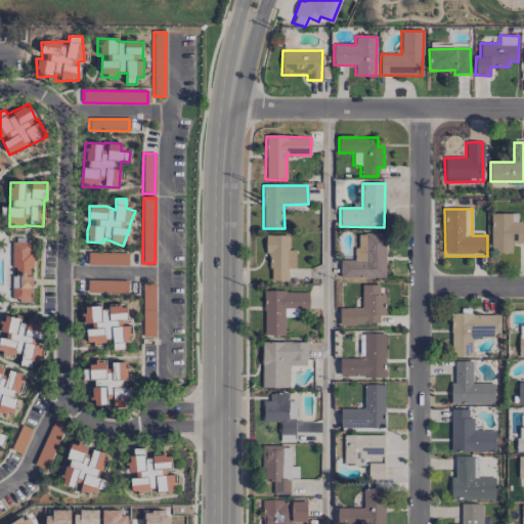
[(491,213),(519,214),(519,222),(523,222),(523,244),(512,244),(511,254),(490,253),(491,213)]
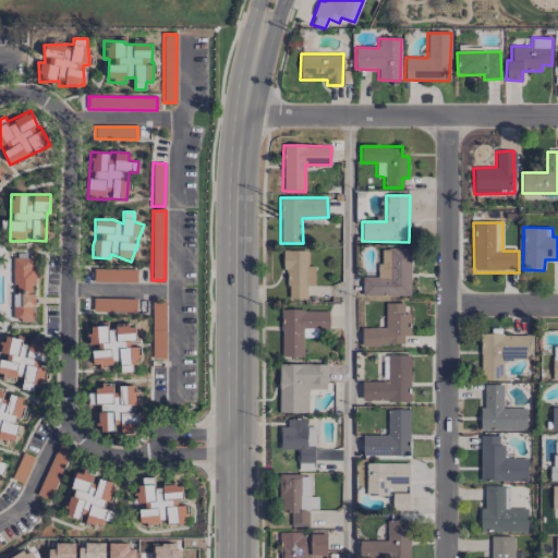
[(362,277),(362,295),(409,296),(411,249),(379,249),(379,278),(362,277)]
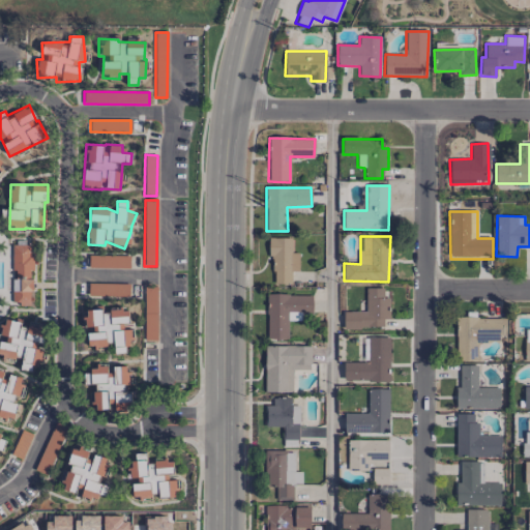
[(271,237),(270,284),(291,284),(291,271),(298,271),(298,253),(291,253),(291,237),(271,237)]
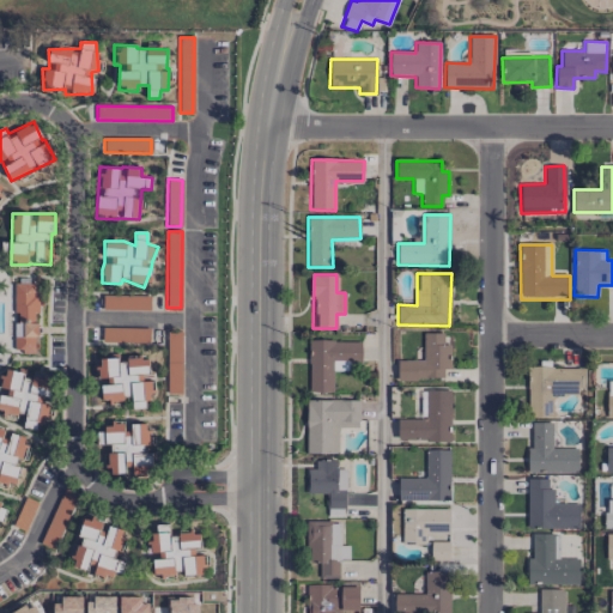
[(13,353),(36,354),(38,284),(16,284),(13,353)]
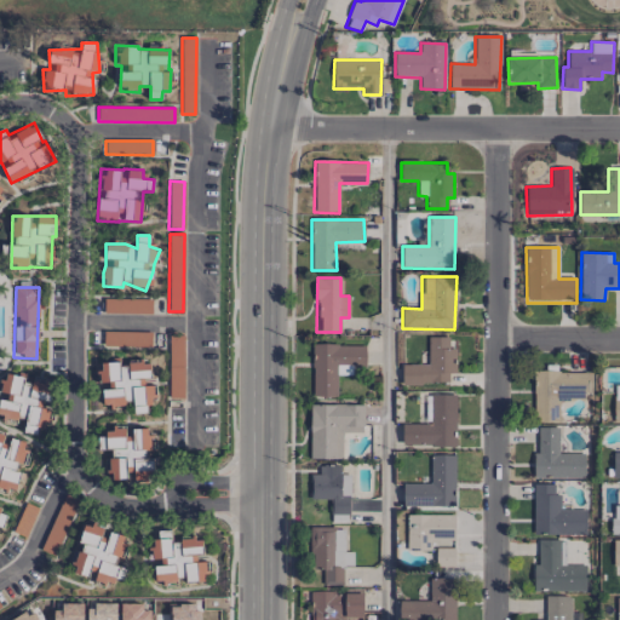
[(151,299),(103,298),(103,314),(150,315),(151,299)]
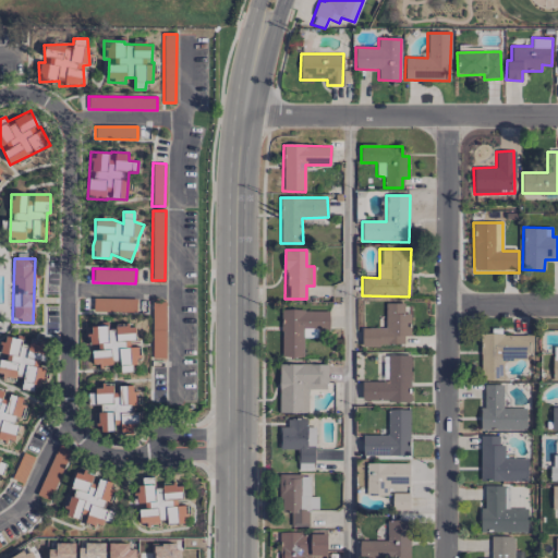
[(166,303),(152,303),(152,359),(165,359),(166,303)]
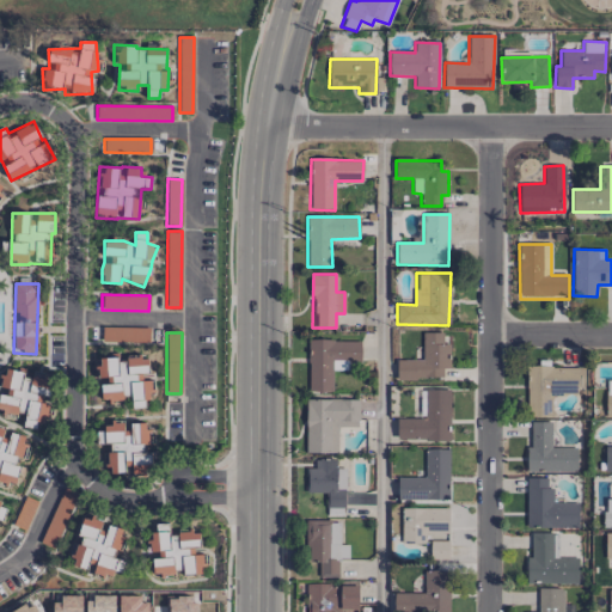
[(442,379),(442,368),(450,368),(450,343),(442,343),(442,332),(422,332),(422,360),(397,360),(396,379),(442,379)]
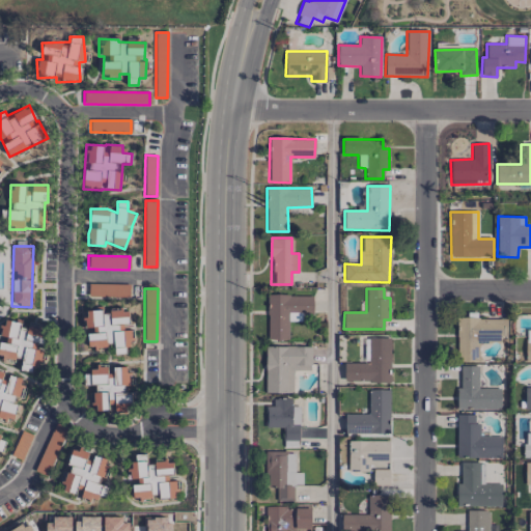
[(268,339),(287,339),(287,320),(301,320),(301,313),(312,313),(313,295),(268,295),(268,339)]
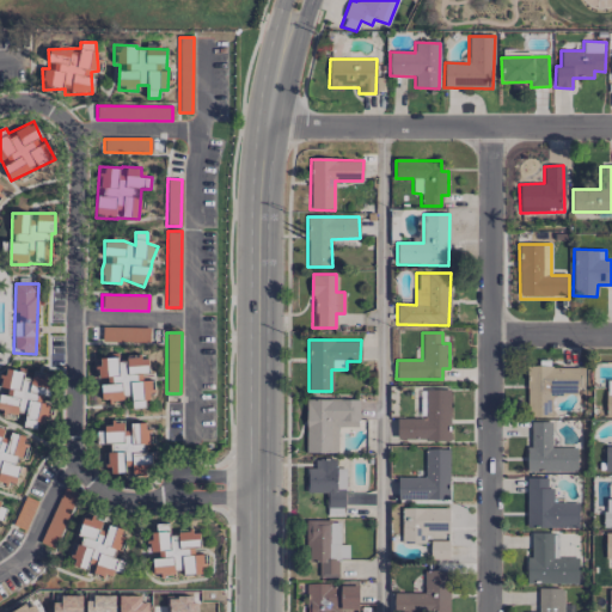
[(99,401),(133,398),(133,409),(150,408),(147,378),(148,378),(147,357),(97,360),(99,401)]
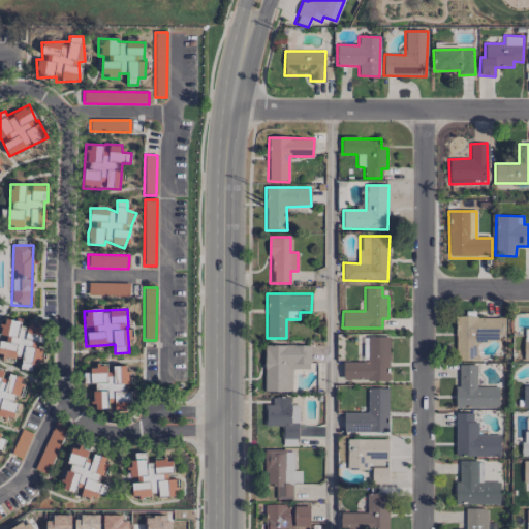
[(504,316),(455,317),(456,360),(477,360),(476,340),(504,339),(504,316)]
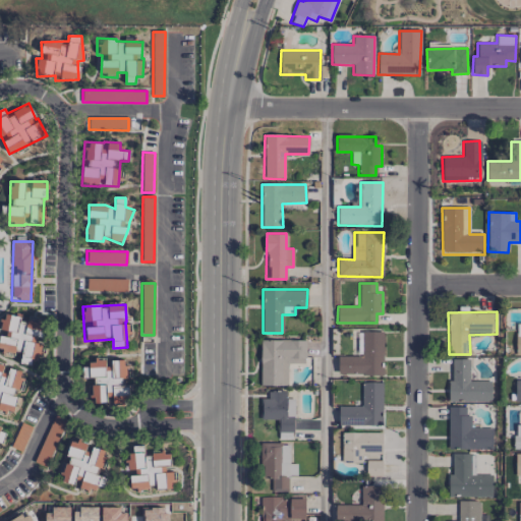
[(44,323),(20,320),(20,316),(2,314),(0,329),(0,352),(21,355),(19,363),(35,365),(39,341),(41,341),(44,323)]
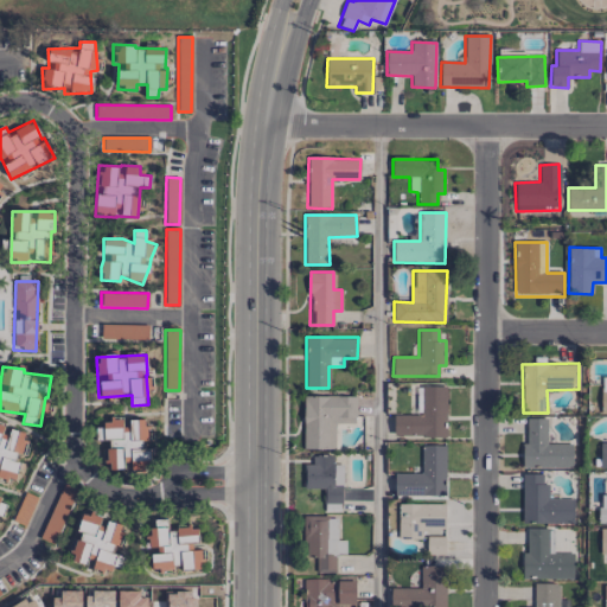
[(446,387),(421,385),(421,415),(394,415),(393,436),(446,438),(446,387)]
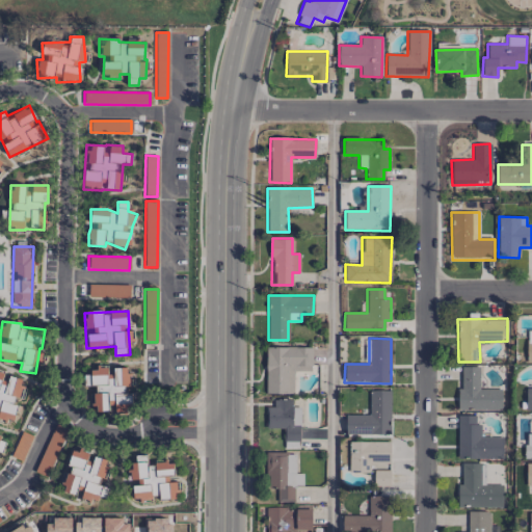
[(265,394),(293,394),(293,371),(312,371),(312,347),(266,347),(265,394)]
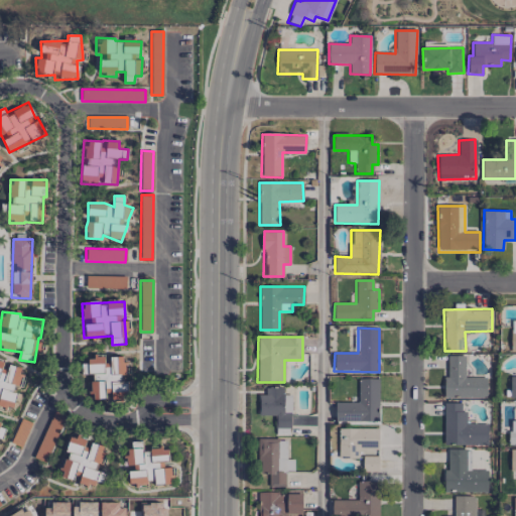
[(88,358),(89,374),(91,374),(93,400),(109,398),(109,400),(127,399),(124,356),(107,357),(107,356),(88,358)]
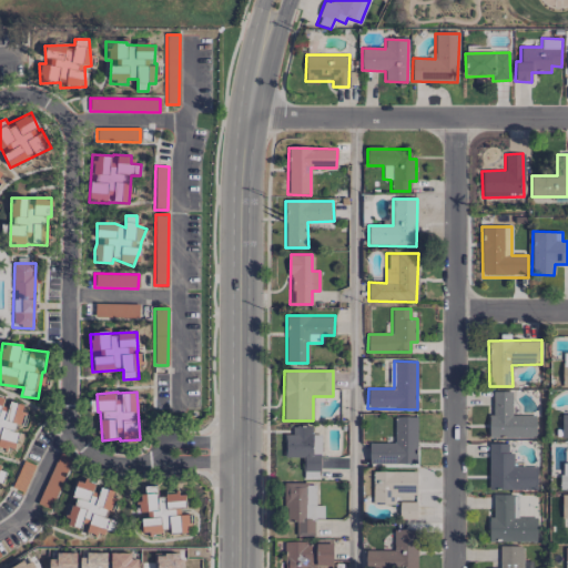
[(511,392),(490,392),(490,437),(536,437),(535,415),(511,415),(511,392)]
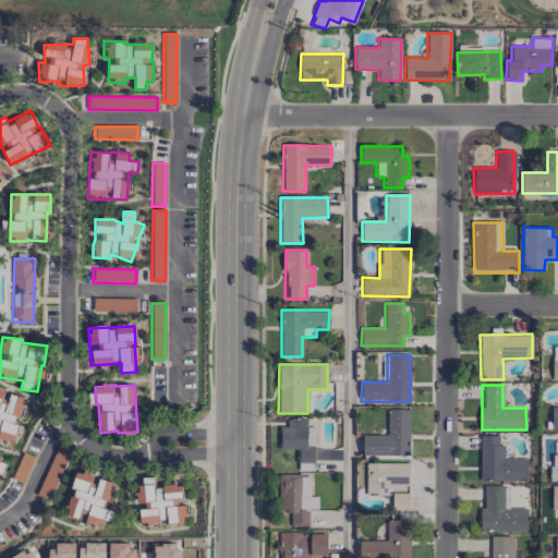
[(0,440),(13,444),(20,417),(21,417),(25,398),(5,393),(0,392),(0,440)]
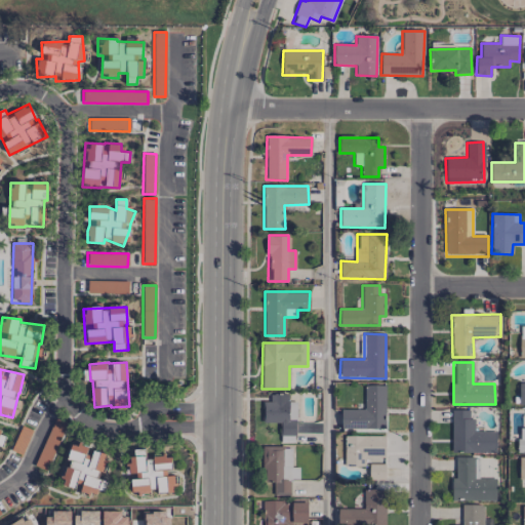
[(340,410),(340,430),(385,429),(385,386),(364,386),(364,409),(340,410)]
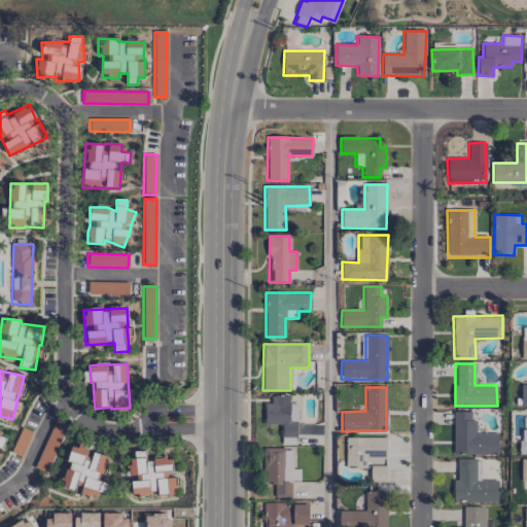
[(262,424),(280,424),(280,444),(296,444),(296,403),(289,403),(289,396),(271,395),(271,402),(264,402),(262,424)]
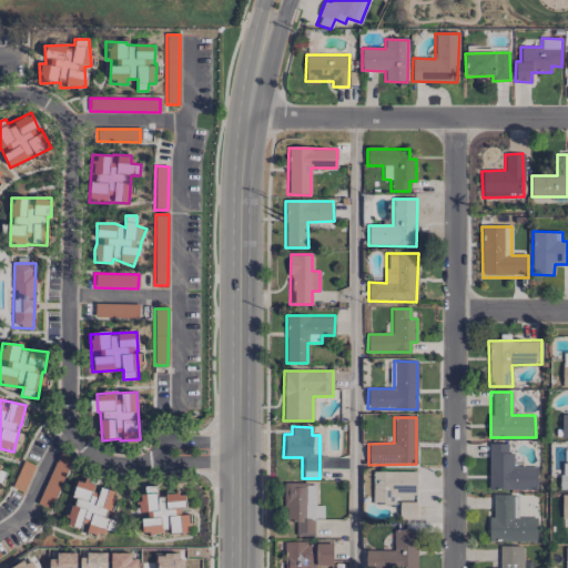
[(537,467),(513,467),(513,453),(508,453),(508,444),(489,444),(488,489),(536,490),(537,467)]
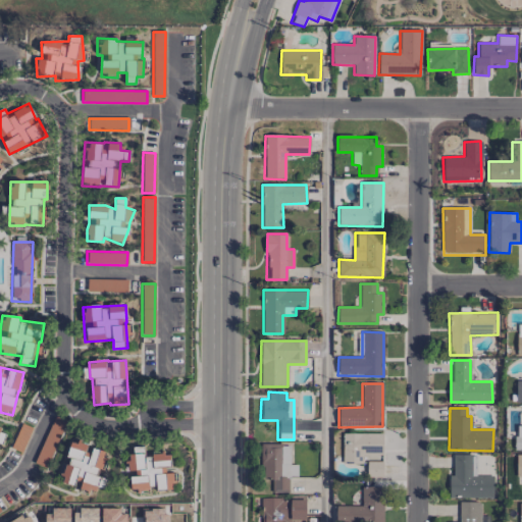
[(64,419),(52,415),(36,464),(48,468),(64,419)]
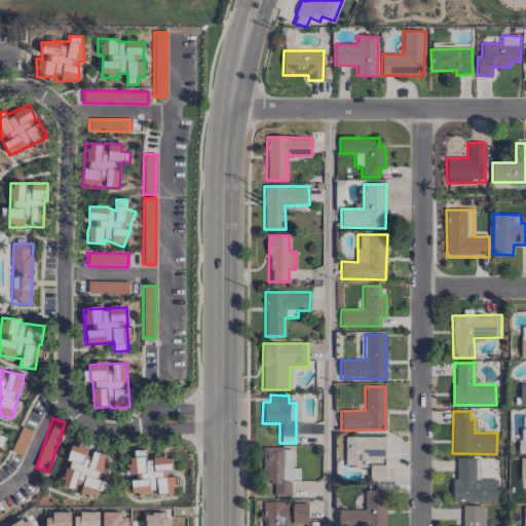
[(16,440),(25,444),(31,431),(22,427),(16,440)]
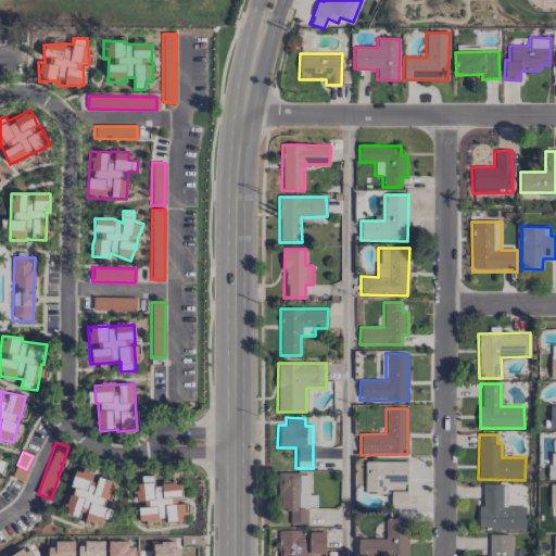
[(365,493),(389,493),(389,508),(407,508),(407,462),(365,462),(365,493)]
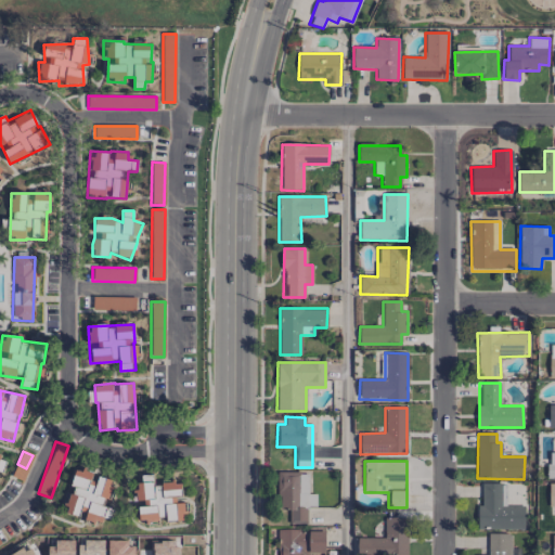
[(65,512),(79,516),(81,510),(87,512),(85,520),(101,525),(106,507),(104,506),(112,481),(94,476),(95,475),(77,469),(65,512)]
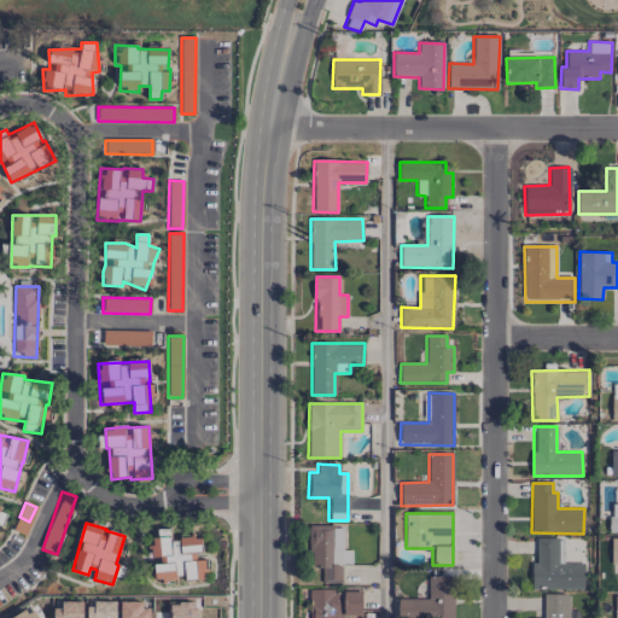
[(307,526),(307,582),(342,582),(342,564),(353,564),(353,549),(343,549),(343,526),(307,526)]
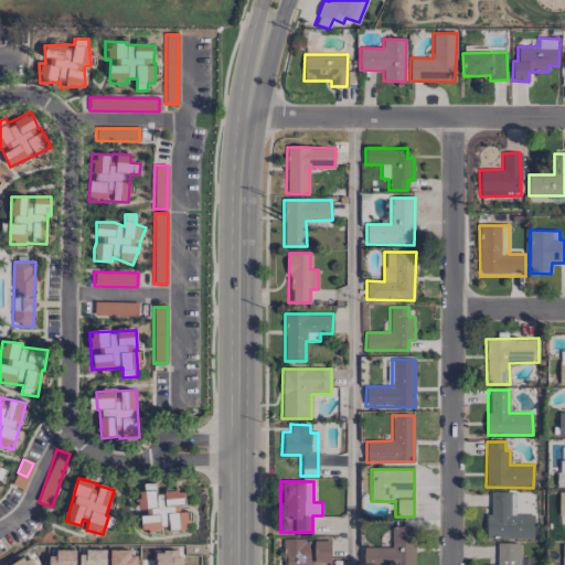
[(141,530),(187,530),(187,509),(184,509),(184,491),(156,492),(156,483),(145,483),(145,492),(137,492),(138,512),(140,512),(141,530)]
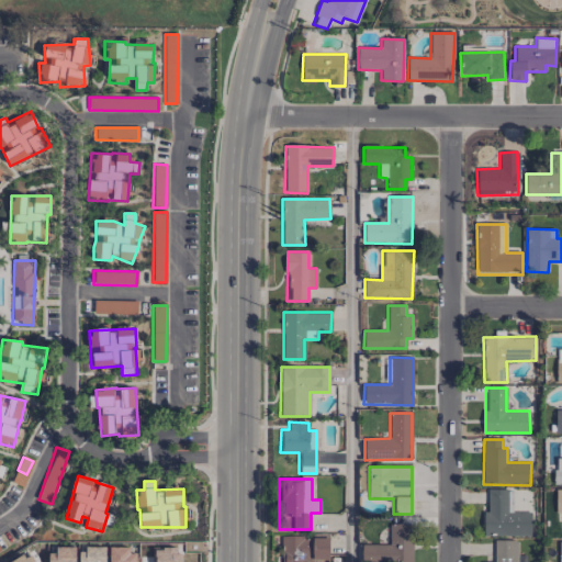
[(530,512),(513,512),(513,490),(487,490),(487,512),(483,512),(483,536),(530,536),(530,512)]
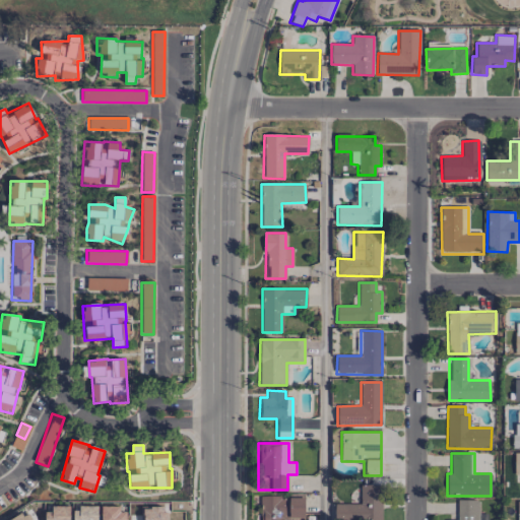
[(334,504),(333,519),(381,519),(382,485),(361,484),(360,504),(334,504)]
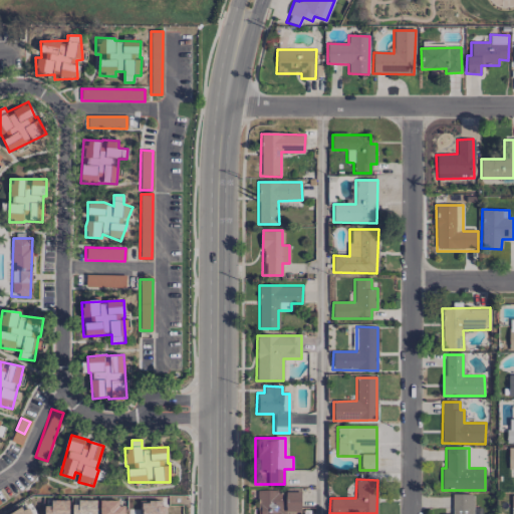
[(284,513),(284,512),(301,512),(300,489),(257,490),(257,513),(284,513)]
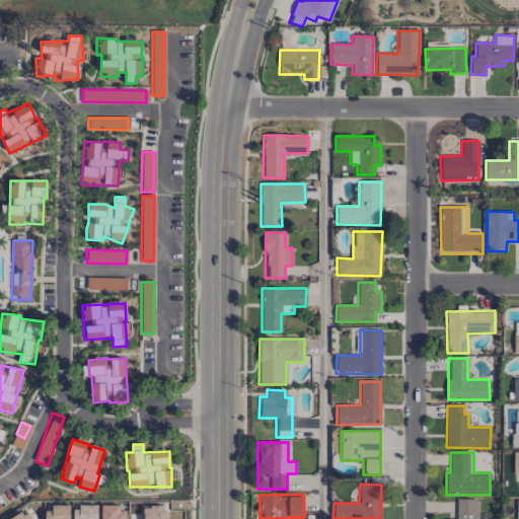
[(486,518),(487,513),(477,513),(478,500),(457,500),(456,518),(486,518)]
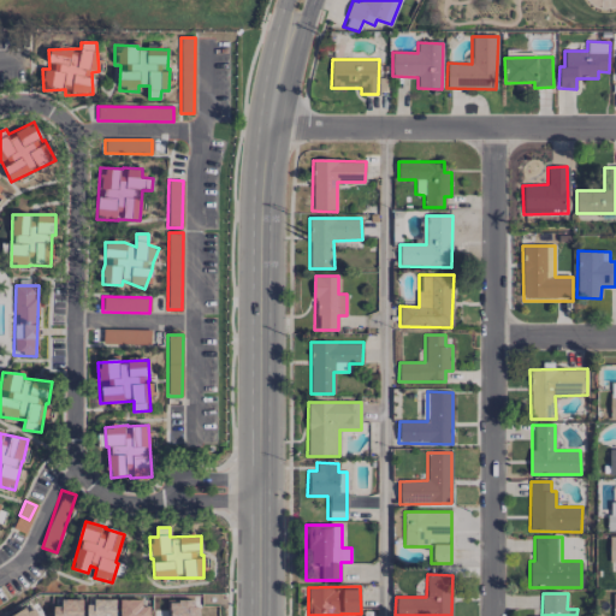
[(197,615),(197,600),(170,599),(170,615),(197,615)]
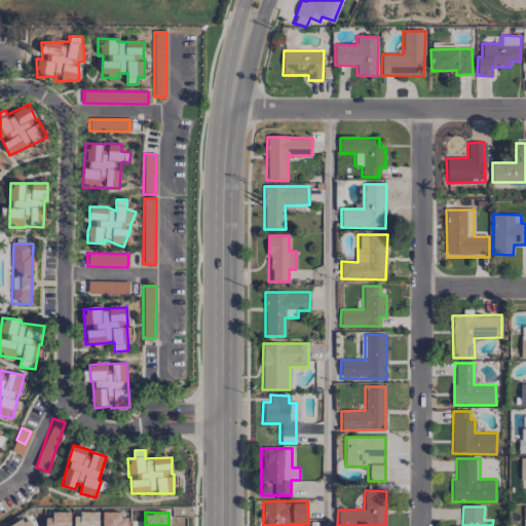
[(70,525),(71,514),(45,513),(45,525),(70,525)]
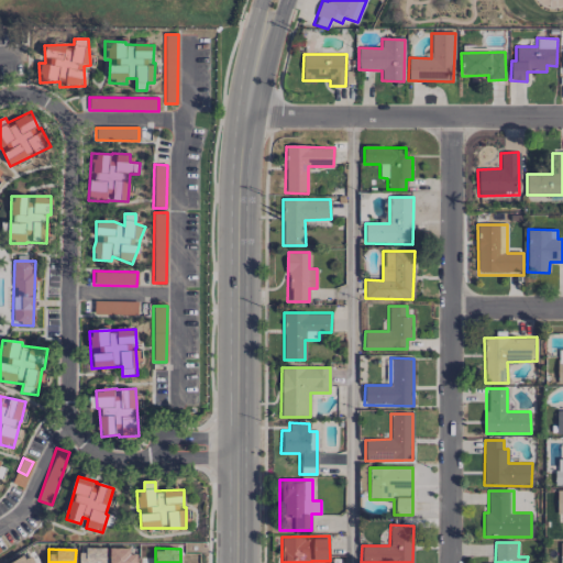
[(78,550),(78,562),(105,562),(105,549),(78,550)]
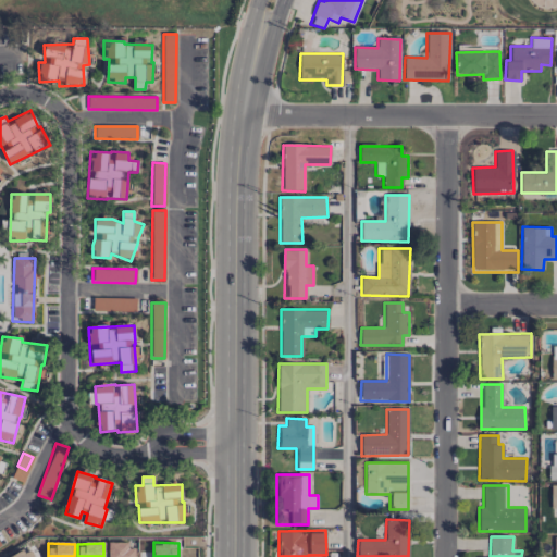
[(108,544),(108,556),(134,556),(134,544),(108,544)]
